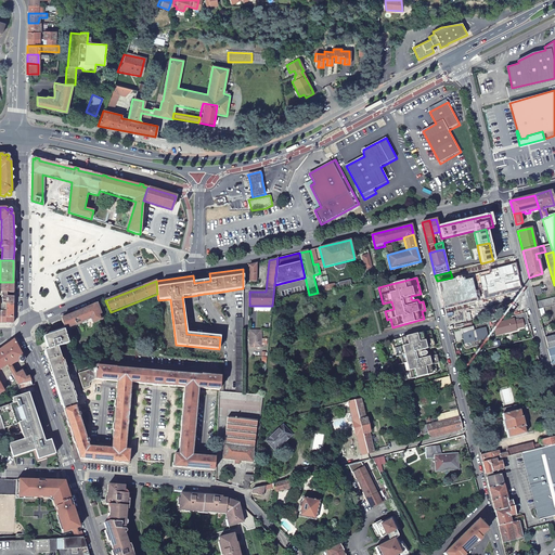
[(13,282),(1,282),(1,293),(2,293),(13,293),(14,282),(13,282)]
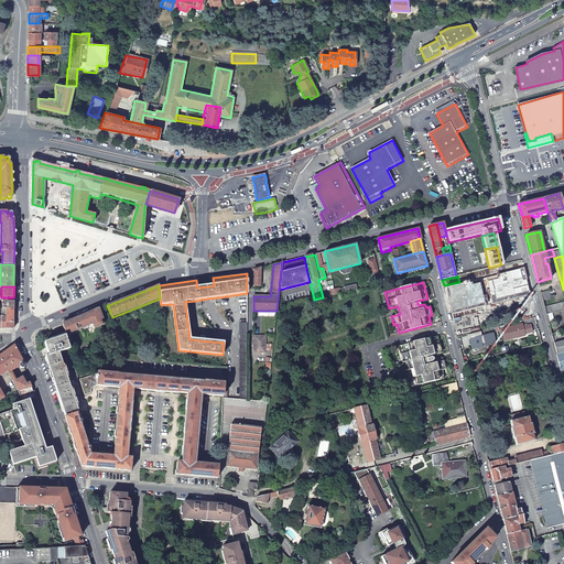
[(463,290),(446,294),(453,321),(468,316),(463,290)]
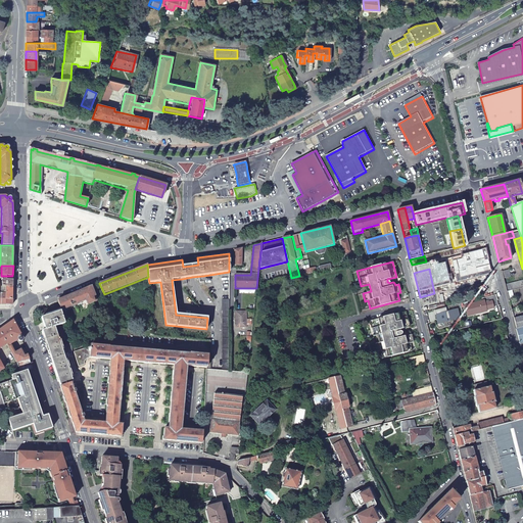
[(509,269),(502,271),(503,278),(511,276),(509,269)]
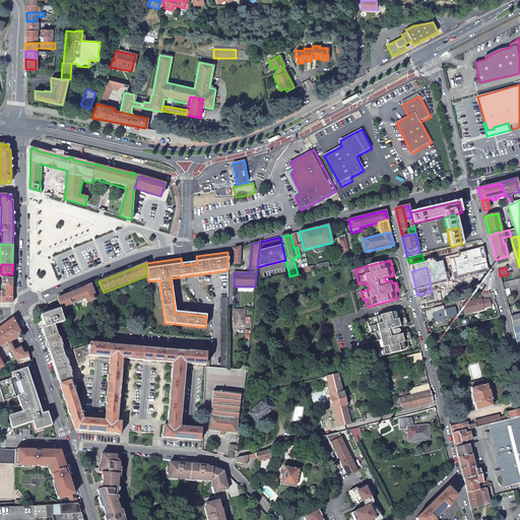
[(12,284),(12,274),(2,274),(2,284),(6,284),(12,284)]
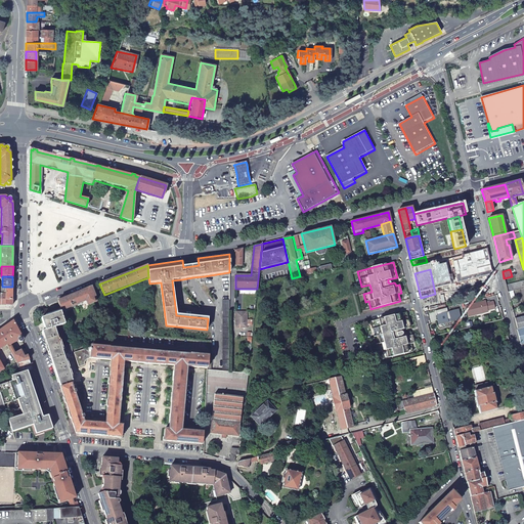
[(523,280),(506,286),(508,292),(513,291),(523,288),(523,280)]
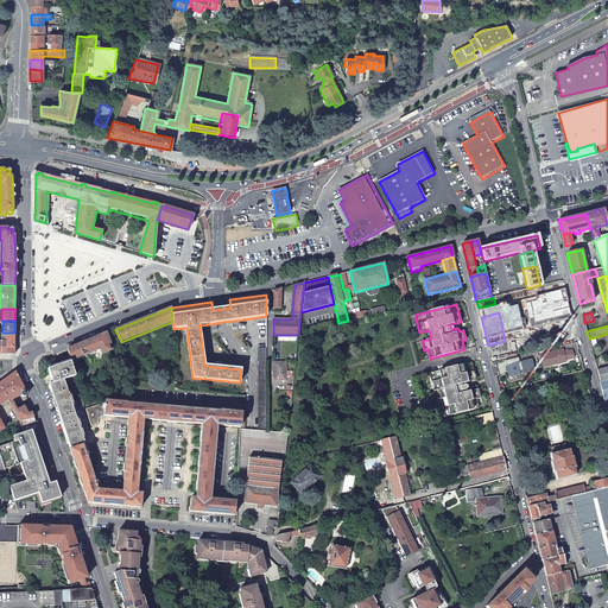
[(7,348),(7,333),(2,333),(1,333),(1,339),(1,354),(14,354),(14,348),(7,348)]
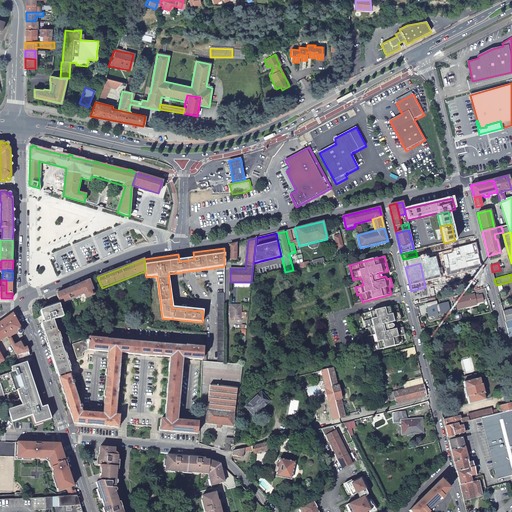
[(89,280),(56,294),(60,304),(84,294),(86,298),(96,294),(89,280)]
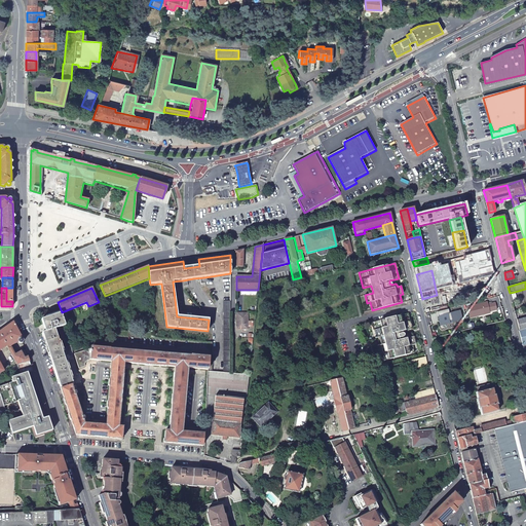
[(467,306),(470,316),(479,314),(479,315),(490,313),(489,311),(496,309),(495,303),(488,304),(487,302),(467,306)]
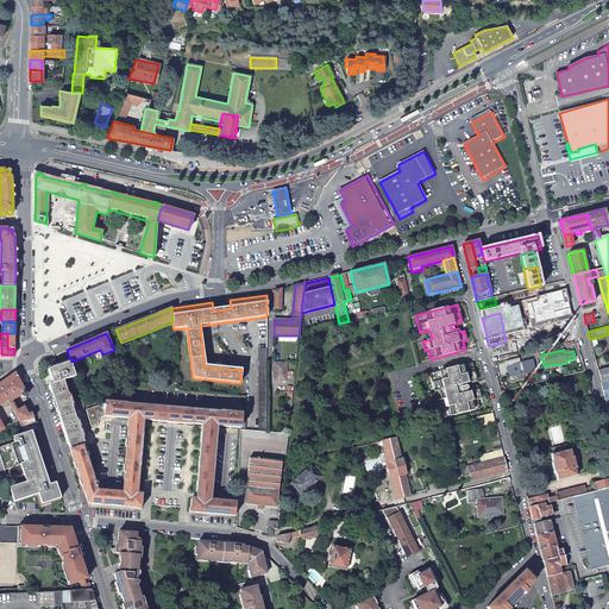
[(497,355),(500,362),(515,358),(513,351),(497,355)]
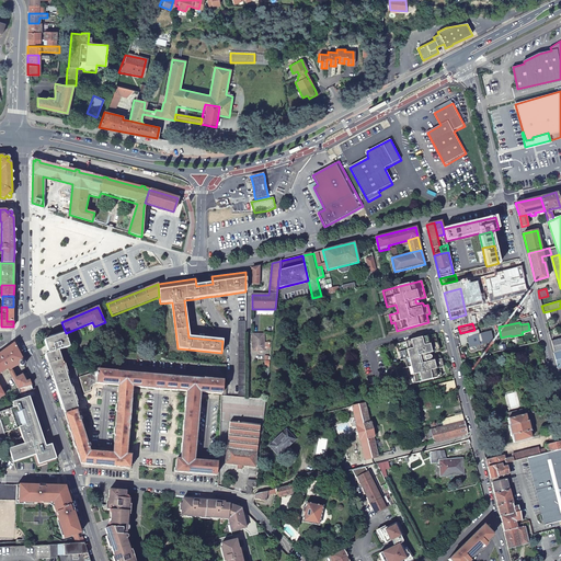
[(467,333),(469,346),(479,344),(479,343),(482,342),(483,344),(493,342),(491,332),(479,334),(479,330),(467,333)]
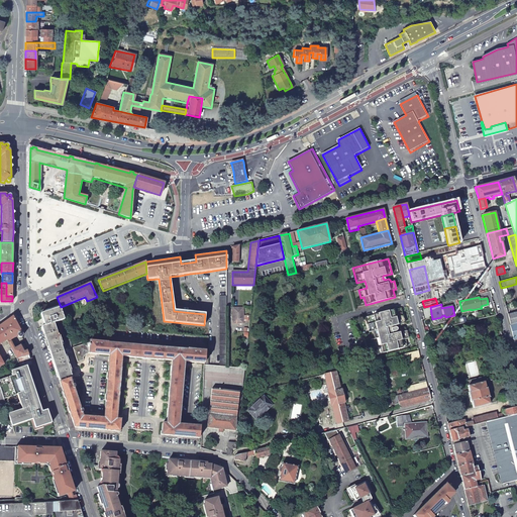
[(243,307),(232,307),(232,316),(233,316),(233,319),(232,320),(233,323),(243,323),(243,307)]
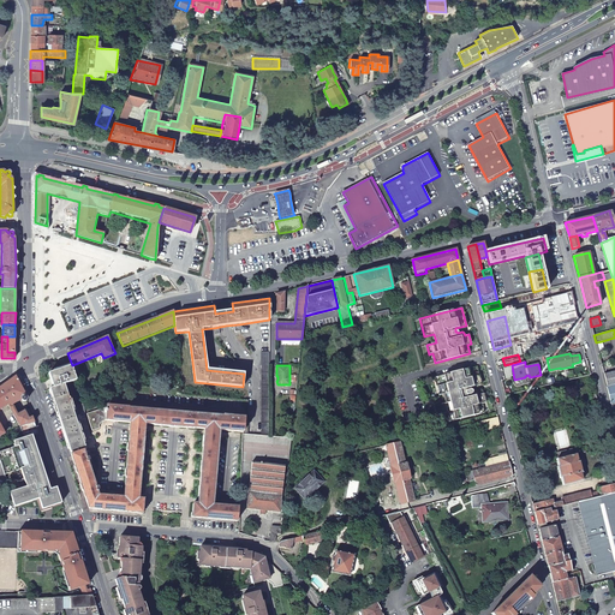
[(77,381),(72,366),(48,374),(53,388),(49,389),(70,451),(72,455),(84,451),(83,446),(63,386),(77,381)]
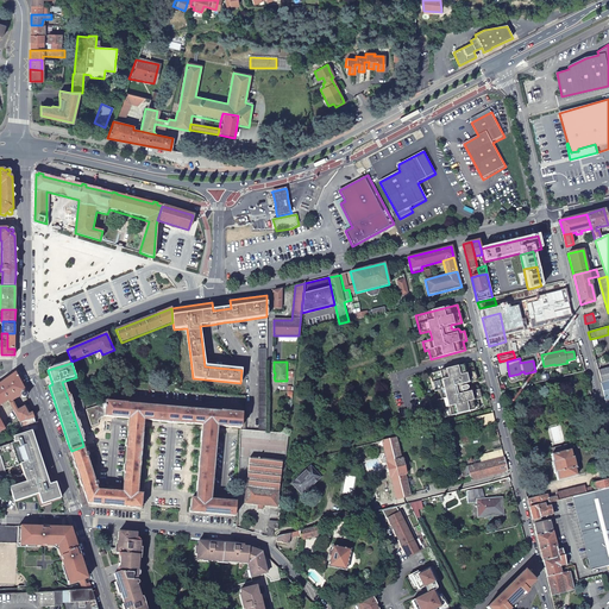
[(475,390),(473,388),(472,387),(469,388),(468,387),(466,385),(465,384),(477,381),(472,363),(431,374),(435,391),(444,389),(446,397),(438,400),(439,409),(443,408),(445,418),(479,408),(477,399),(482,399),(479,389),(475,390)]
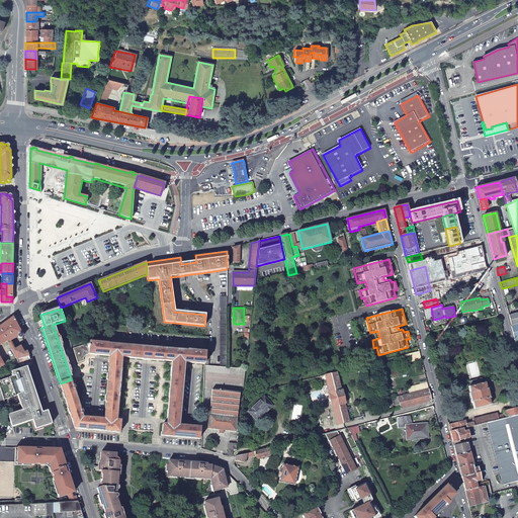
[(517,312),(509,315),(512,326),(517,324),(517,312)]
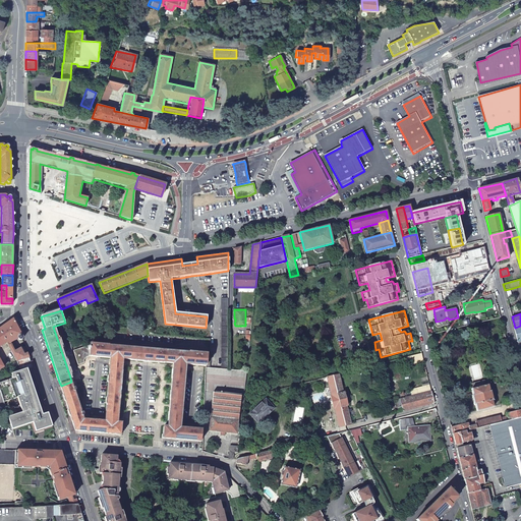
[(13,319),(0,328),(0,368),(4,366),(0,359),(0,347),(7,343),(17,361),(30,357),(27,351),(25,347),(20,348),(15,351),(9,342),(18,337),(18,339),(20,340),(21,340),(22,339),(23,338),(23,337),(18,328),(13,319)]
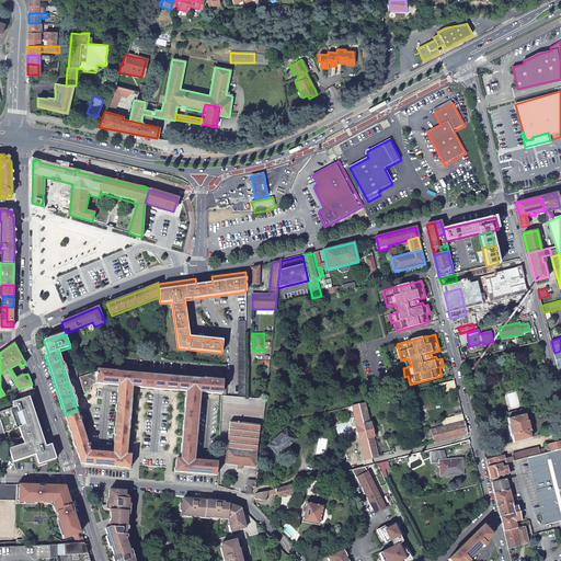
[(77,411),(66,415),(77,449),(81,464),(129,468),(130,455),(126,455),(126,450),(133,390),(133,386),(141,387),(141,388),(179,391),(179,390),(187,391),(186,396),(181,456),(181,460),(176,459),(174,472),(216,477),(217,464),(194,461),(194,457),(199,397),(201,392),(222,395),(225,381),(205,380),(117,373),(117,371),(99,369),(98,371),(80,377),(84,393),(91,391),(91,388),(91,386),(93,385),(94,384),(96,382),(119,385),(118,389),(113,450),(113,454),(90,451),(89,448),(90,448),(90,447),(90,446),(90,445),(90,444),(89,444),(88,444),(80,421),(81,421),(81,420),(81,419),(81,418),(80,416),(79,416),(77,411)]
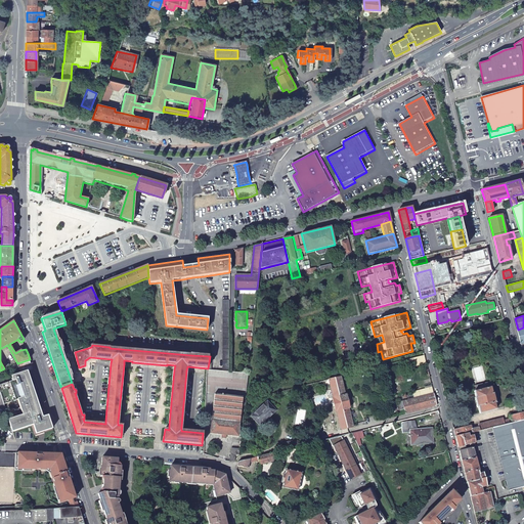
[(426,362),(424,355),(408,359),(410,367),(426,362)]
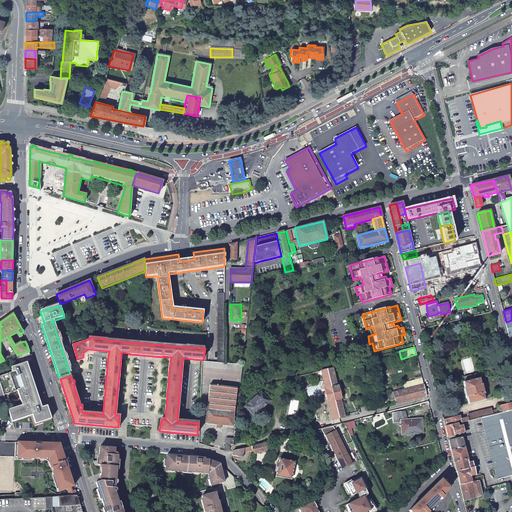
[(13,372),(0,375),(0,383),(4,394),(17,390),(22,405),(8,409),(12,421),(33,414),(36,424),(51,419),(47,406),(42,407),(30,373),(27,362),(11,367),(13,372)]
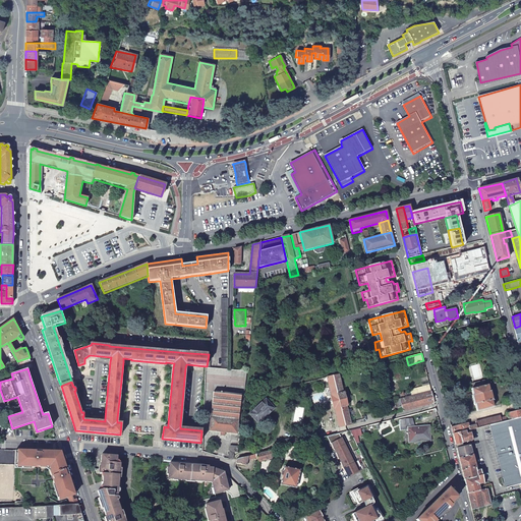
[(333,375),(345,425),(351,423),(346,405),(347,405),(346,401),(348,400),(347,397),(345,397),(344,392),(343,392),(339,374),(333,375)]
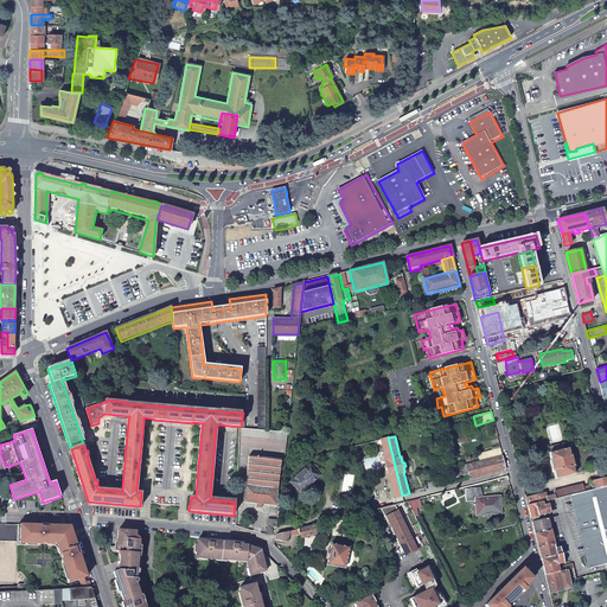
[(396,497),(402,496),(388,438),(381,440),(387,460),(385,461),(389,475),(390,475),(396,497)]
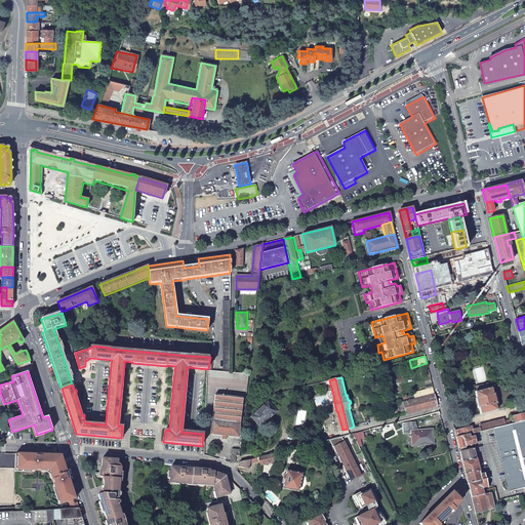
[(492,388),(475,392),(477,398),(476,399),(478,408),(479,408),(481,414),(497,410),(496,404),(497,403),(494,394),(493,394),(492,388)]
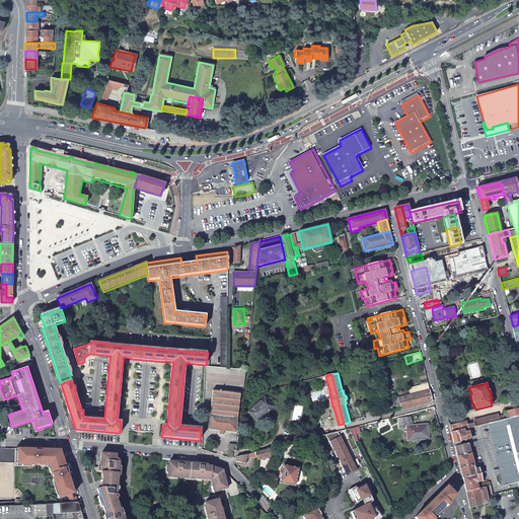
[(412,394),(430,389),(429,384),(411,389),(412,394)]
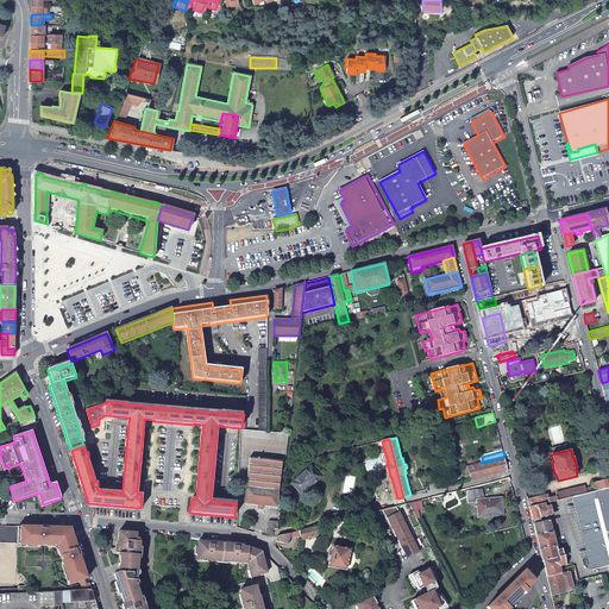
[(508,471),(504,457),(483,463),(463,468),(466,481),(508,471)]
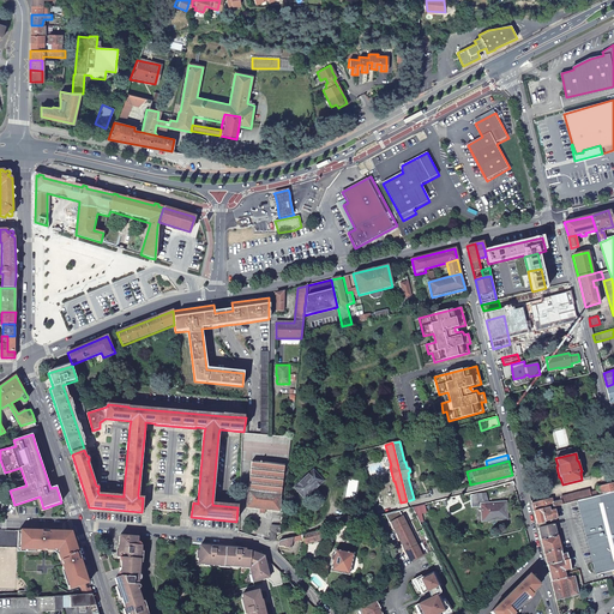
[(283,464),(251,462),(246,507),(260,509),(265,509),(280,510),(283,464)]
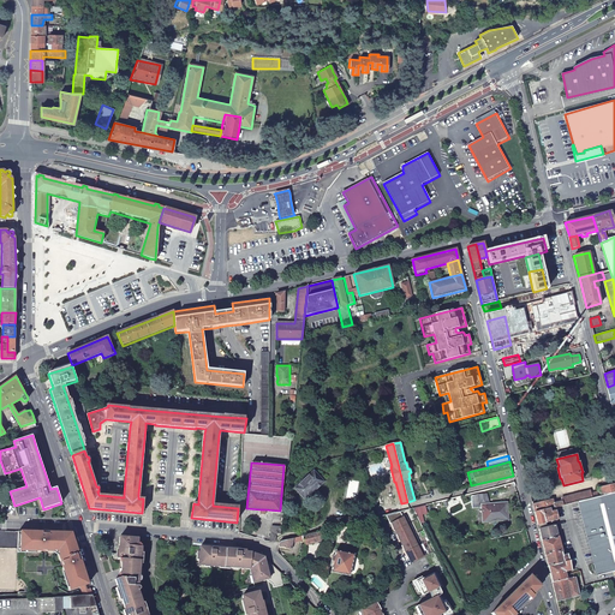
[(323,482),(314,471),(296,488),(305,499),(323,482)]
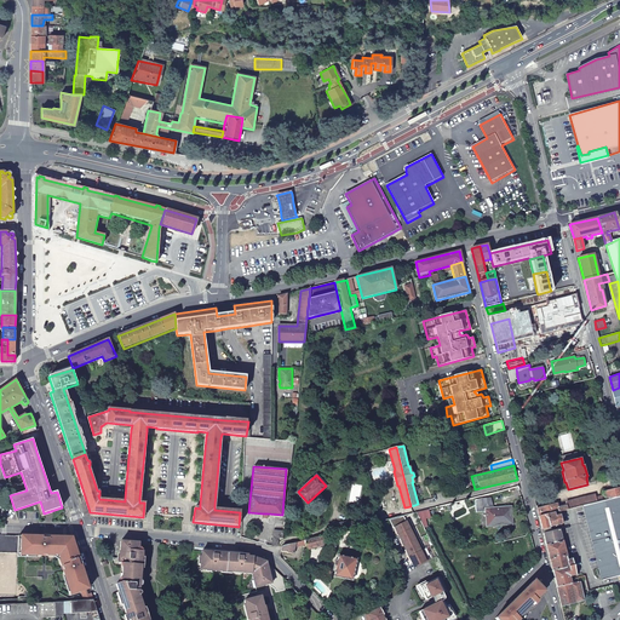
[(539,517),(558,512),(583,506),(619,497),(619,486),(603,492),(604,495),(596,498),(595,495),(566,503),(567,505),(557,507),(557,504),(537,509),(539,517)]
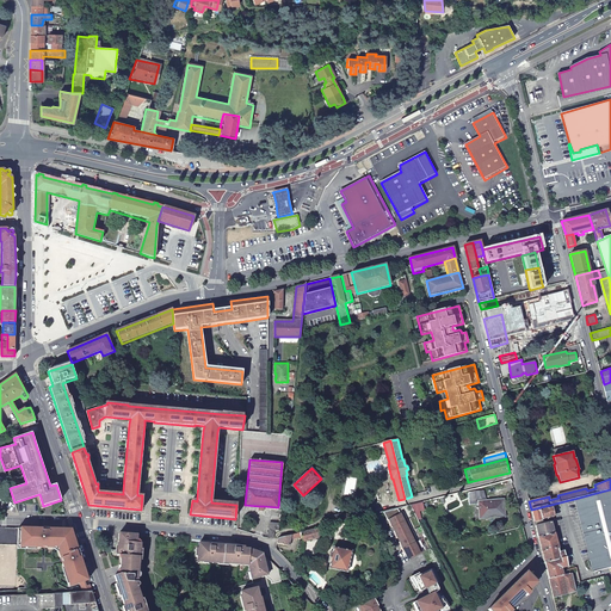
[(610,489),(574,499),(593,572),(610,567),(610,489)]
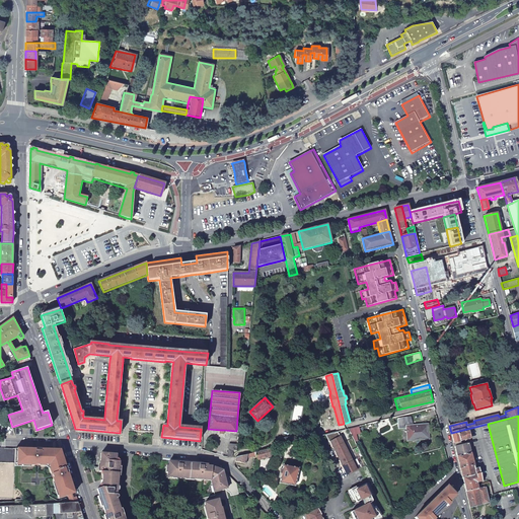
[(429,439),(428,424),(416,425),(416,426),(414,426),(411,417),(404,418),(397,419),(398,429),(406,429),(408,443),(423,441),(423,439),(429,439)]
